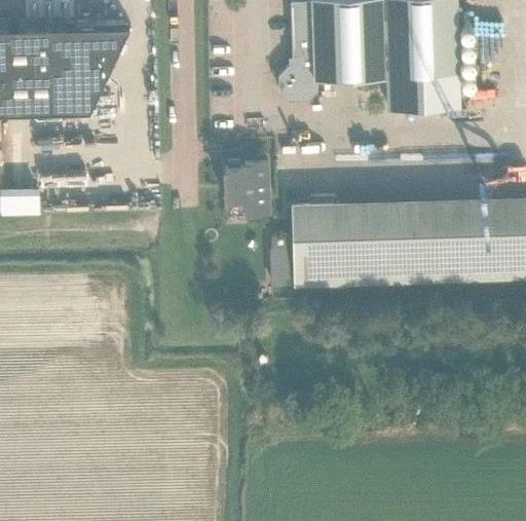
[(459,108),(455,0),(310,0),(311,4),(291,5),(293,70),(287,70),(278,79),(278,95),(288,104),(307,103),(315,94),(315,82),(385,79),(386,110),(459,108)]
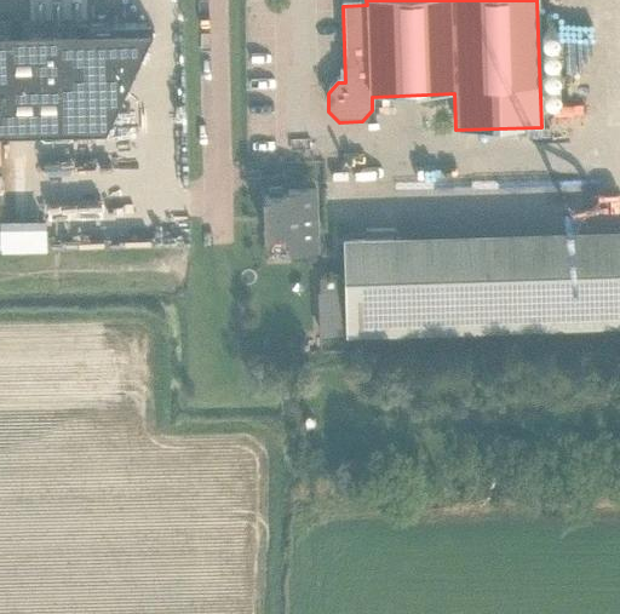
[(105,183),(181,182),(176,34),(76,36),(76,46),(0,47),(0,137),(104,135),(105,183)]
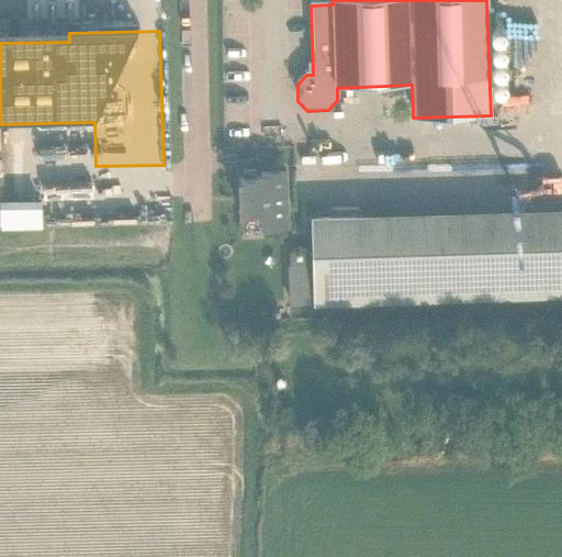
[(248,182),(238,184),(239,214),(243,214),(244,234),(268,233),(268,229),(285,227),(285,226),(283,226),(282,179),(284,179),(284,177),(267,178),(267,173),(248,174),(248,182)]
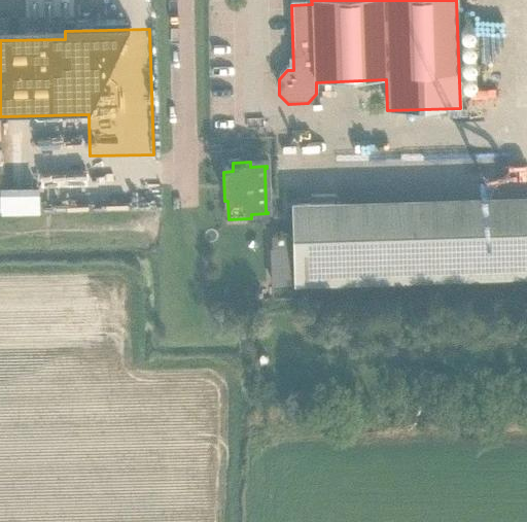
[(293,289),(526,281),(526,198),(290,206),(293,289)]
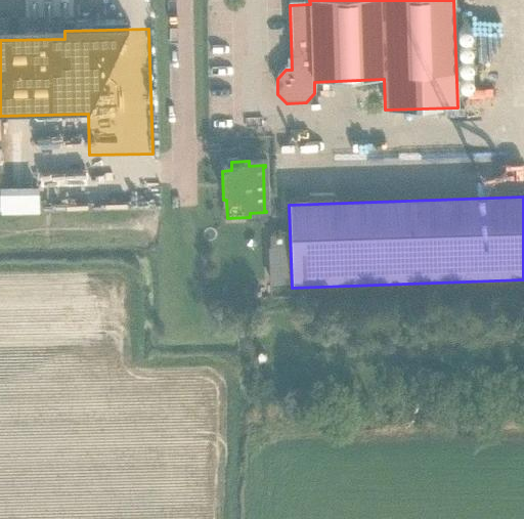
[(271,289),(288,288),(286,239),(269,239),(271,289)]
